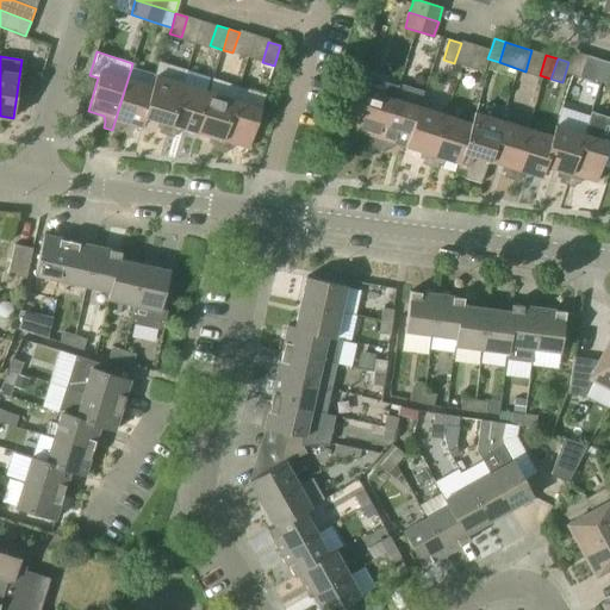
[(607,83),(609,72),(609,62),(602,60),(595,80),(607,83)]
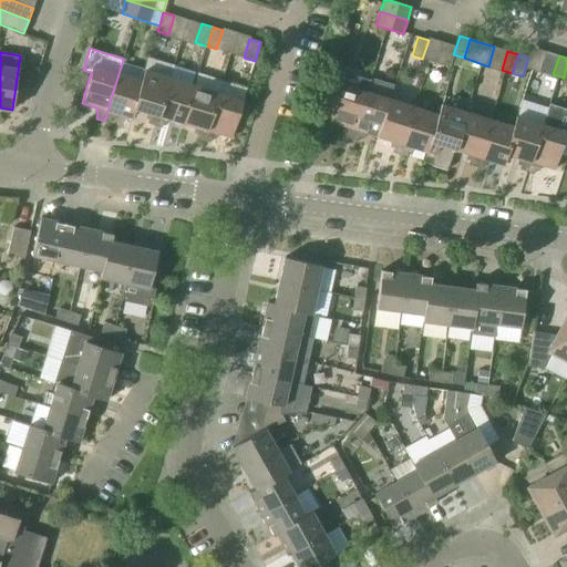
[(171,79),(168,78),(173,65),(148,58),(144,70),(145,70),(131,119),(132,119),(135,107),(148,112),(150,119),(147,123),(156,126),(171,79)]
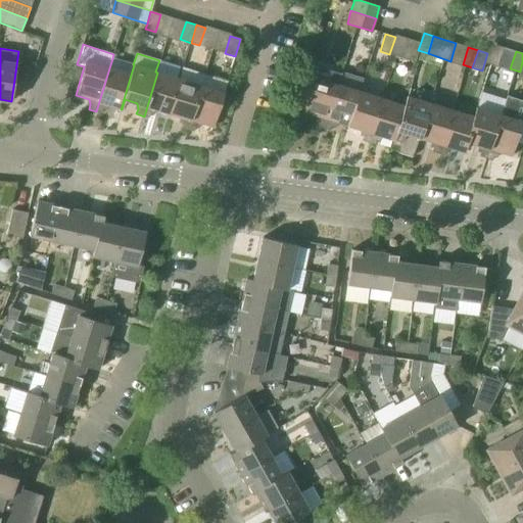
[(134,64),(133,64),(112,58),(96,111),(102,113),(103,108),(108,105),(121,109),(134,64)]
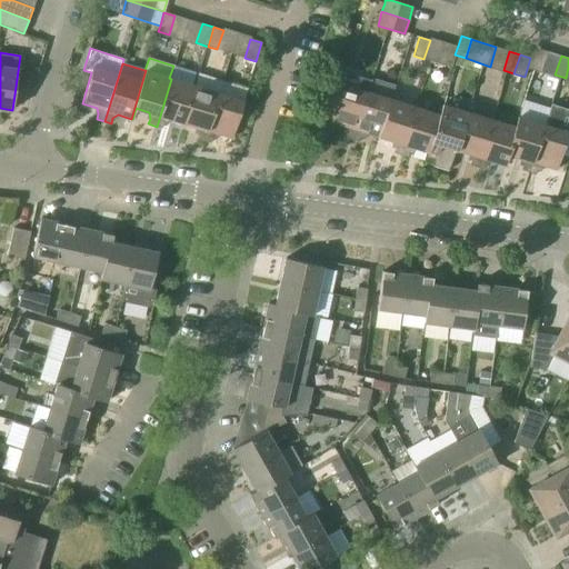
[(321,108),(333,111),(330,122),(346,127),(347,132),(345,138),(352,140),(367,92),(343,85),(347,72),(333,68),(321,108)]
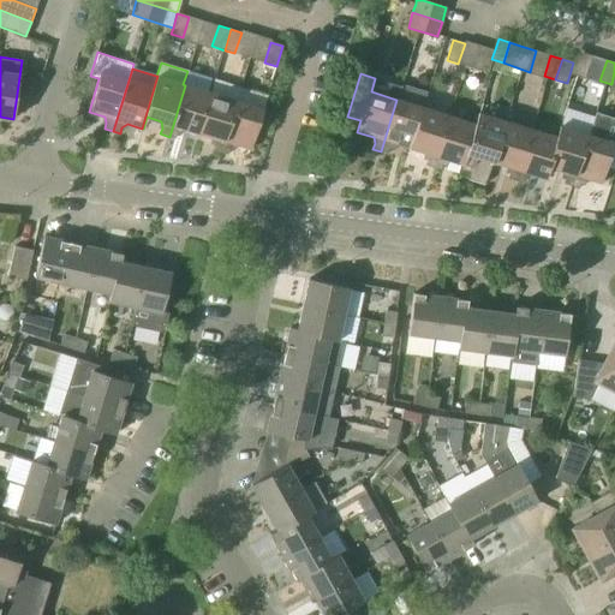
[(34,94),(37,82),(28,79),(25,91),(34,94)]
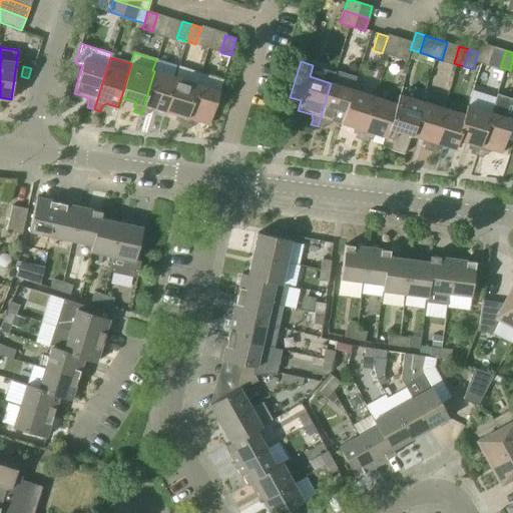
[(176,77),(165,111),(177,115),(178,120),(177,125),(184,127),(200,73),(179,66),(175,77),(176,77)]
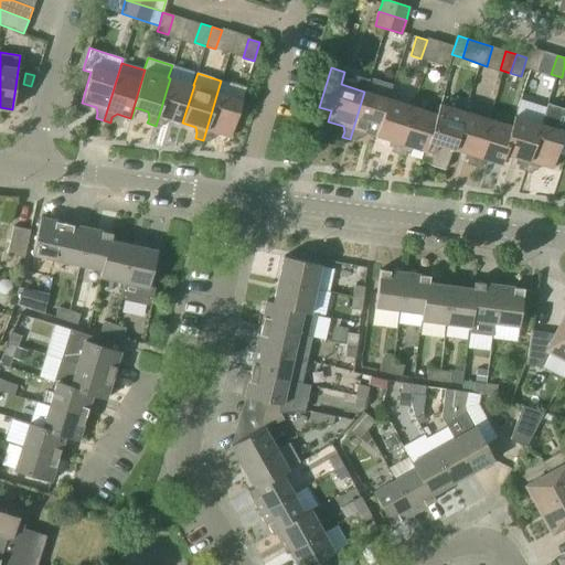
[(194,85),(193,85),(170,78),(156,126),(161,127),(162,123),(168,118),(182,123),(194,85)]
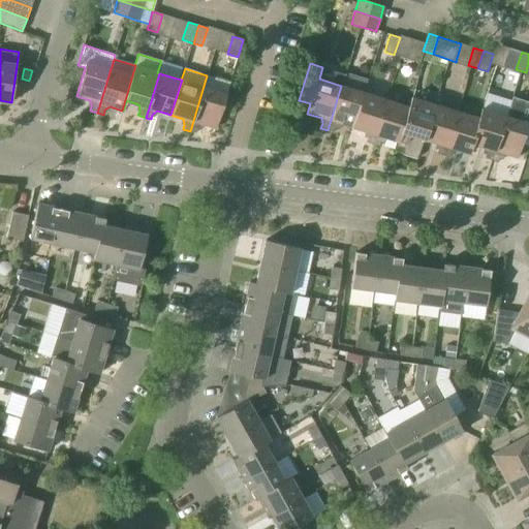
[(229,83),(207,75),(190,131),(195,133),(197,128),(201,124),(216,128),(226,94),(229,83)]
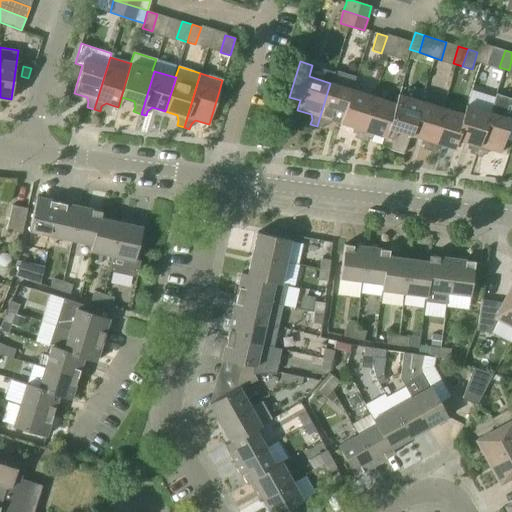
[(341,123),(352,90),(330,83),(317,126),(323,128),(325,123),(329,120),(341,123)]
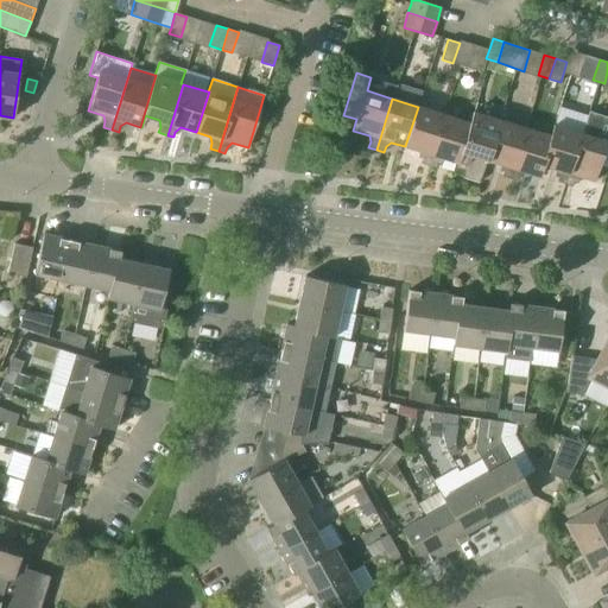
[(428,165),(443,115),(418,107),(405,146),(420,151),(422,158),(420,163),(428,165)]
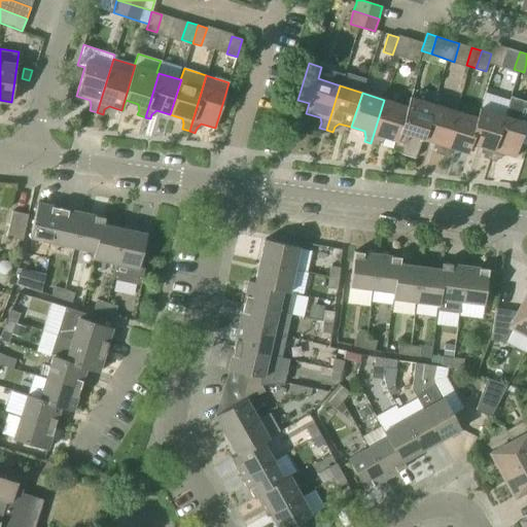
[(416,157),(422,139),(433,104),(410,97),(407,107),(396,141),(401,143),(402,148),(400,153),(416,157)]
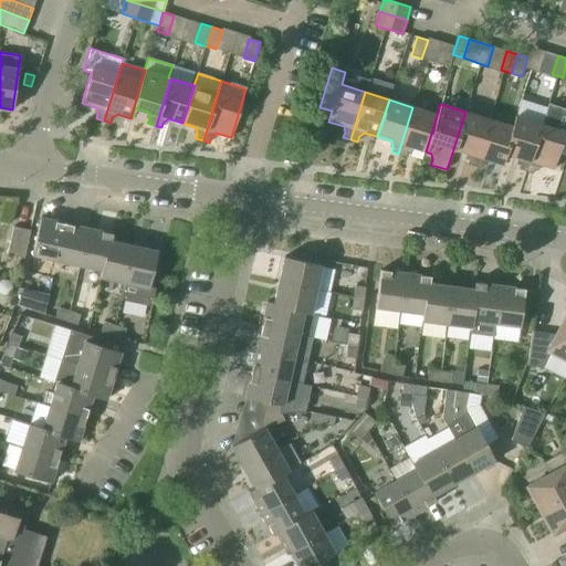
[(437,115),(412,107),(398,154),(406,156),(407,152),(411,147),(426,152),(437,115)]
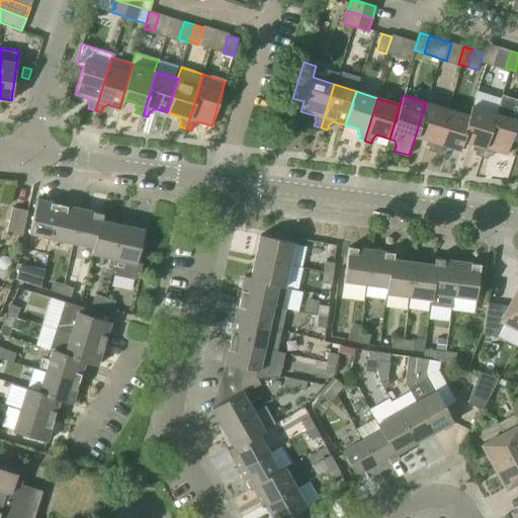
[(434,153),(447,108),(426,102),(415,137),(428,141),(429,146),(427,151),(434,153)]
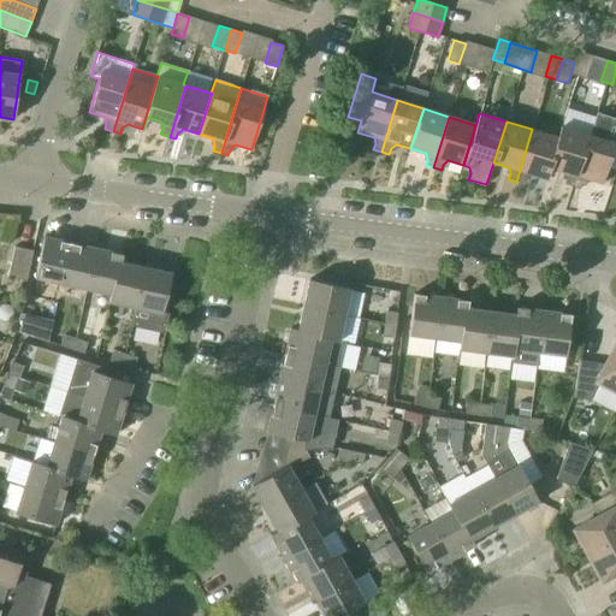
[(572,187),(588,135),(561,126),(557,137),(558,137),(549,167),(550,167),(564,172),(566,178),(564,184),(572,187)]
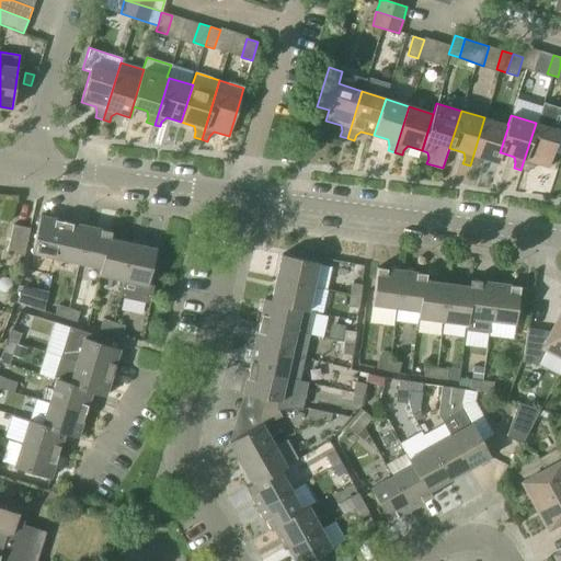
[(508,125),(507,125),(484,117),(470,165),(477,168),(479,162),(483,158),(497,163),(501,152),(500,152),(508,125)]
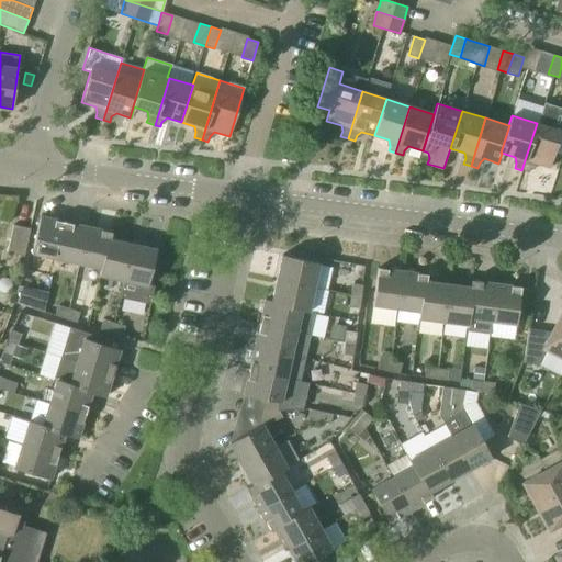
[(537,123),(521,170),(529,172),(530,167),(535,164),(550,168),(561,131),(537,123)]
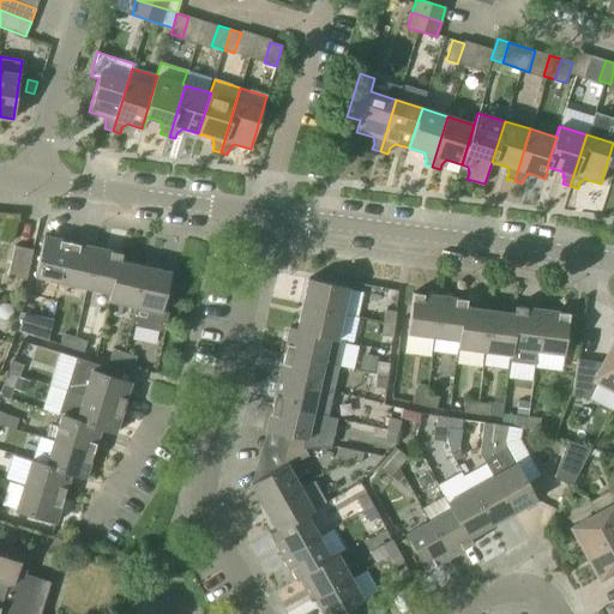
[(61,282),(70,242),(43,236),(35,276),(61,282)]
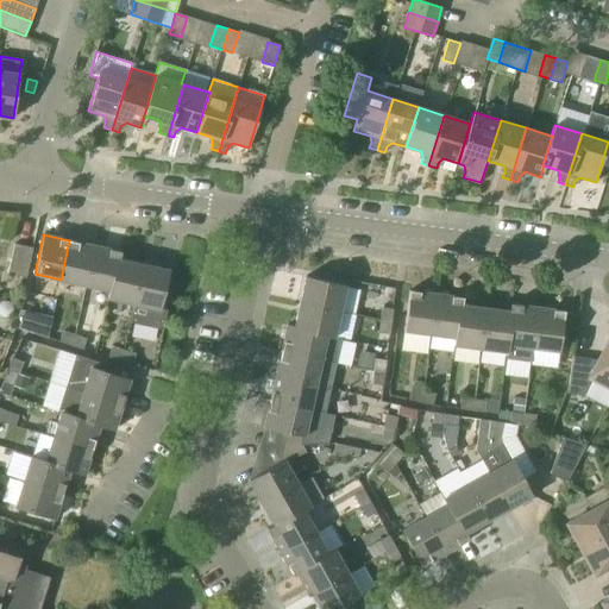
[(86,286),(95,246),(69,240),(61,280),(86,286)]
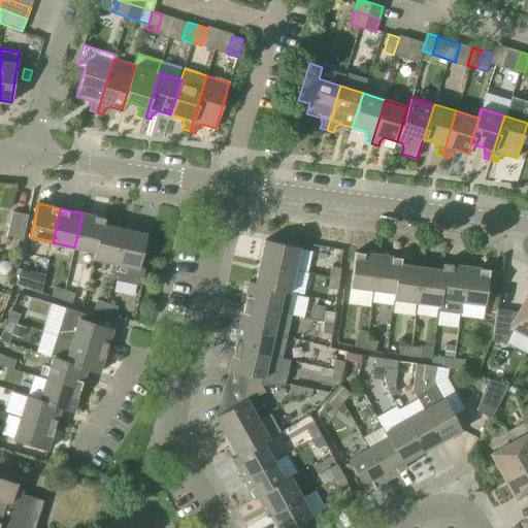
[(23,240),(28,215),(12,211),(6,237),(23,240)]
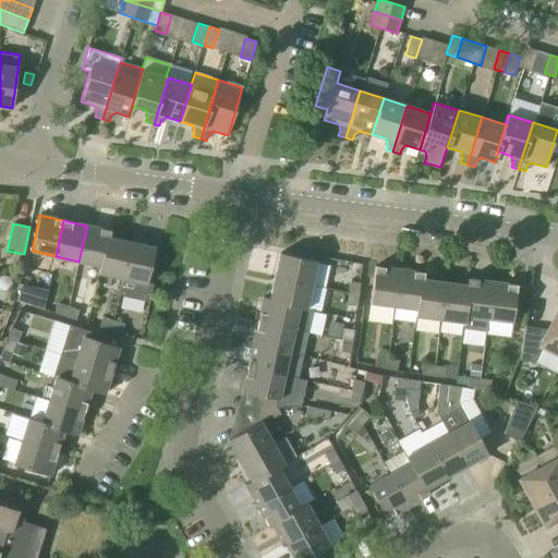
[(79,262),(100,267),(101,267),(108,237),(109,238),(111,231),(87,226),(79,262)]
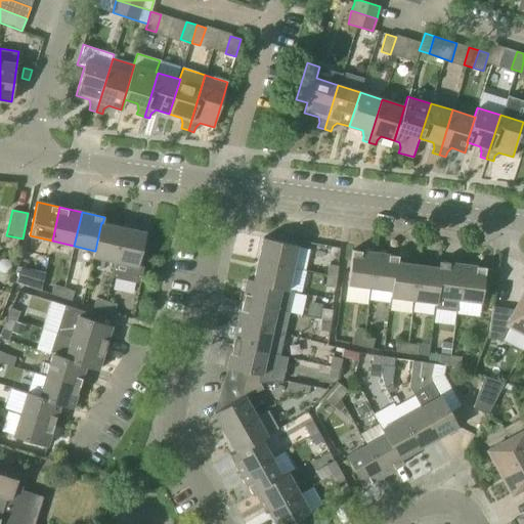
[(92,257),(116,262),(124,227),(102,223),(101,222),(95,251),(94,251),(92,257)]
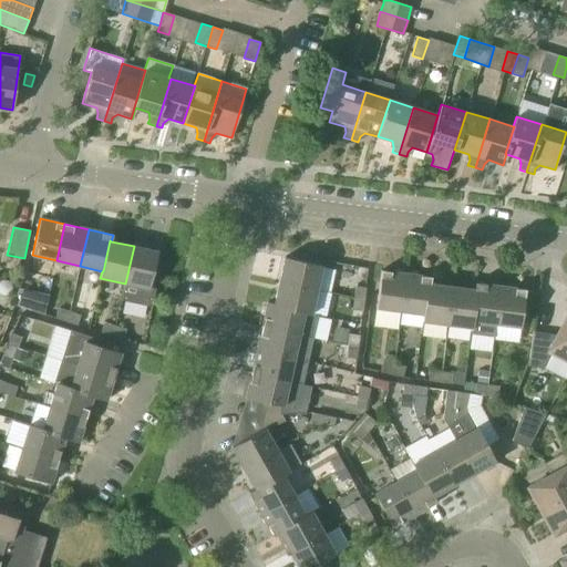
[(134,246),(125,284),(122,300),(153,307),(156,289),(151,288),(158,251),(134,246)]
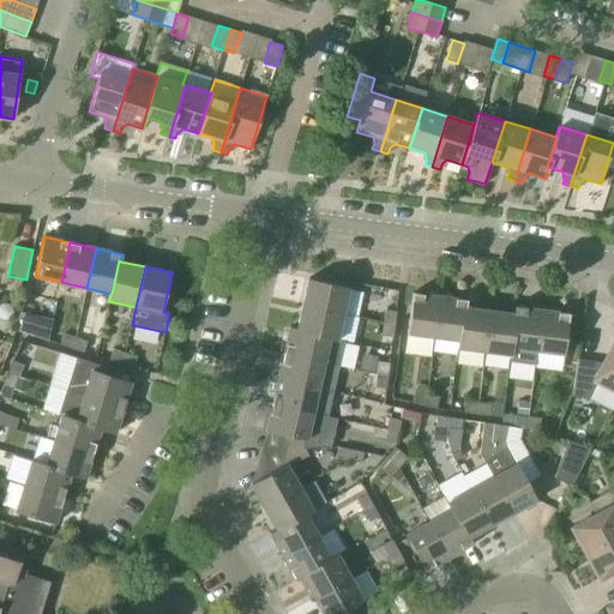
[(302,305),(342,314),(348,288),(308,278),(302,305)]
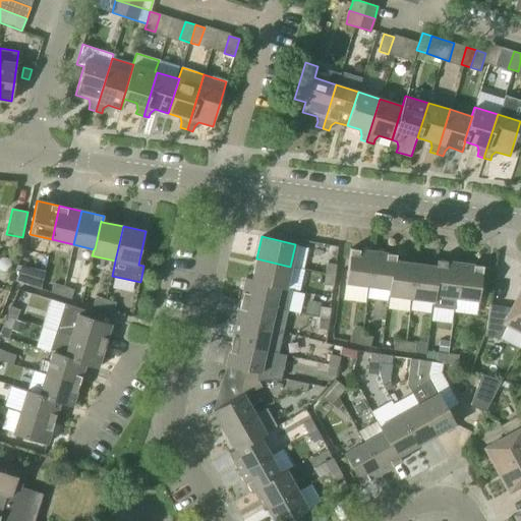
[(368,286),(372,251),(350,248),(345,284),(366,286),(368,286)]
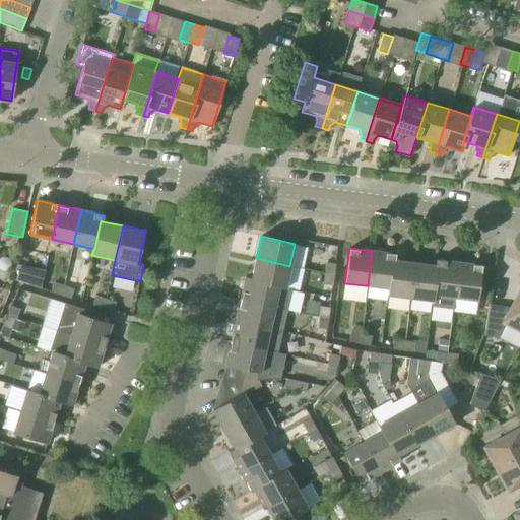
[(395,254),(372,251),(368,285),(388,288),(389,288),(393,260),(394,260),(395,254)]
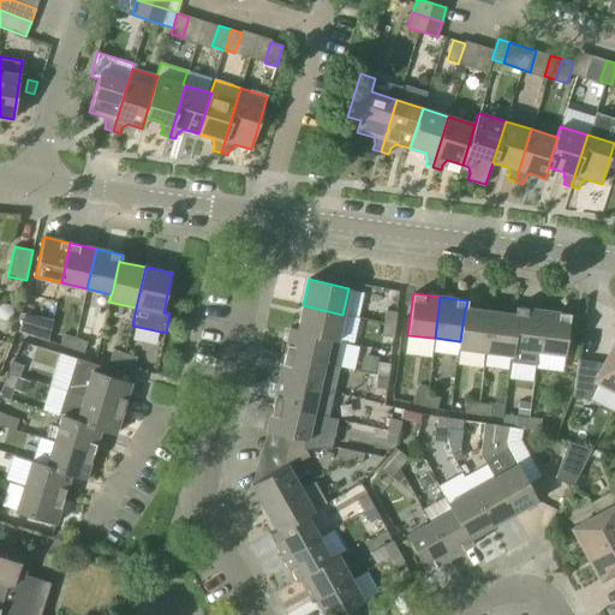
[(338,338),(342,316),(342,315),(303,305),(297,329),(297,330),(338,340),(338,338)]
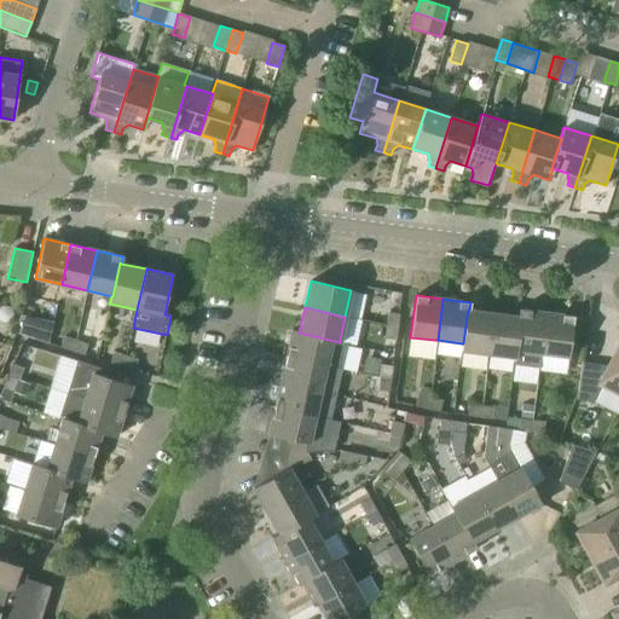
[(541,354),(547,312),(519,308),(519,317),(520,317),(514,358),(515,358),(515,365),(539,369),(541,353),(541,354)]
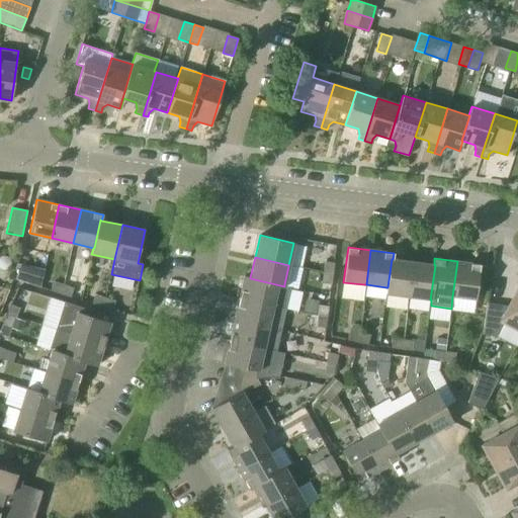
[(385,293),(409,296),(413,262),(393,259),(392,259),(387,287),(386,287),(385,293)]
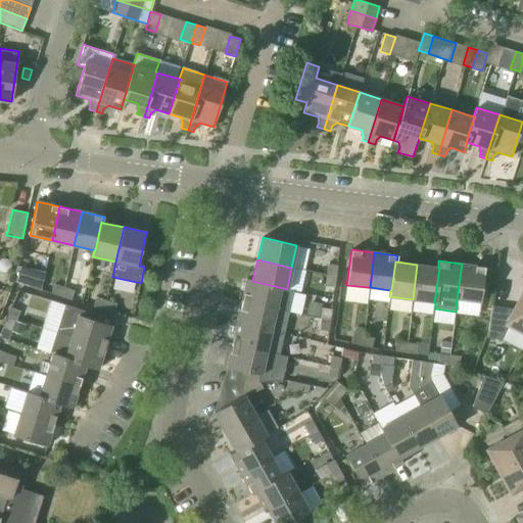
[(462,264),(457,299),(480,301),(484,267),(462,264)]
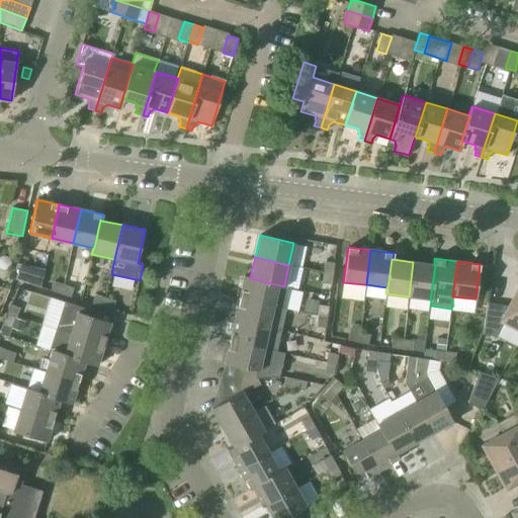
[(333,270),(334,263),(325,262),(324,269),(333,270)]
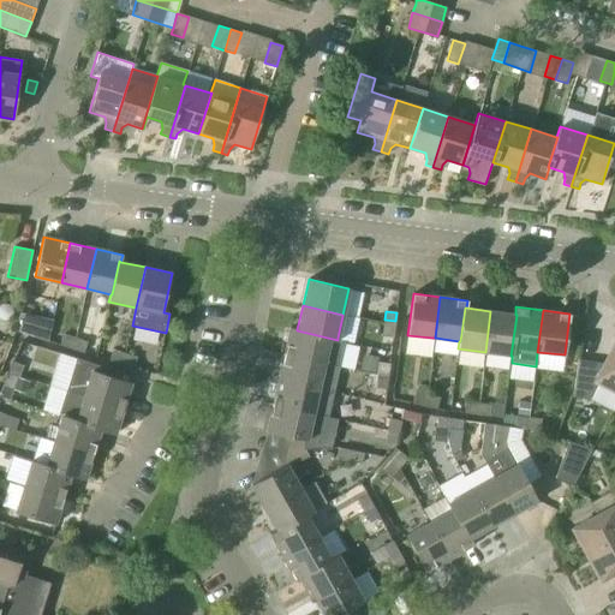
[(517,315),(515,315),(490,311),(485,352),(511,356),(517,315)]
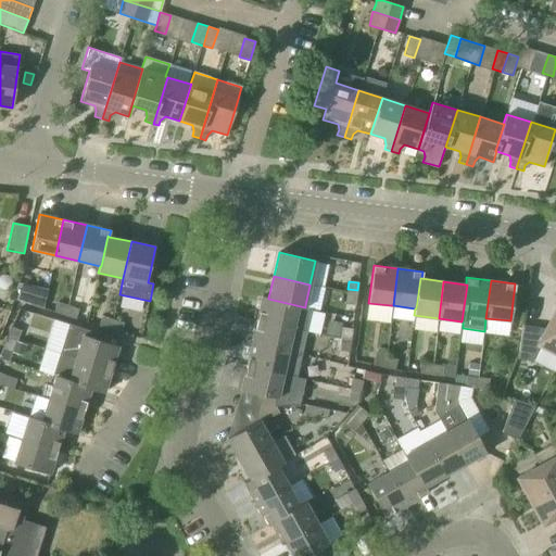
[(356,305),(357,290),(348,289),(345,304),(356,305)]
